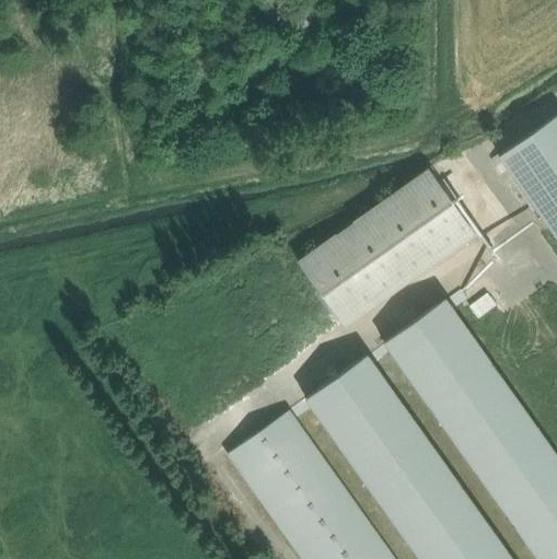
[(556,115),(502,154),(556,232),(556,115)]
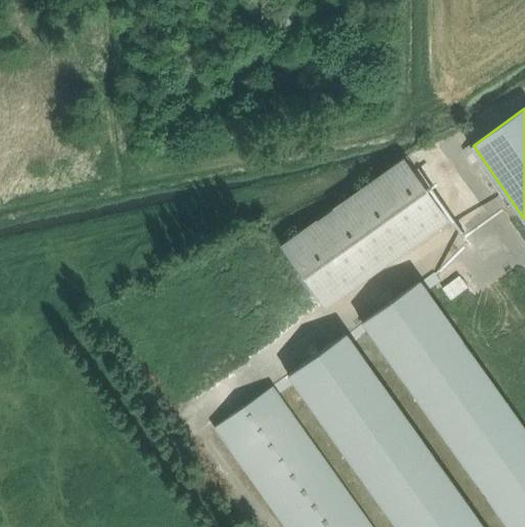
[(326,307),(449,220),(404,158),(283,245),(326,307)]
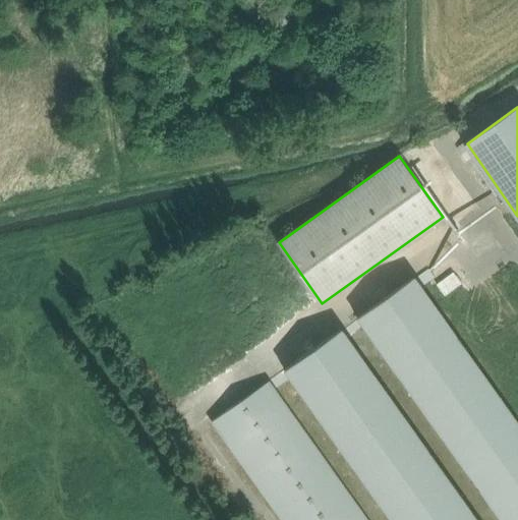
[(453,294),(470,283),(463,272),(446,283),(453,294)]
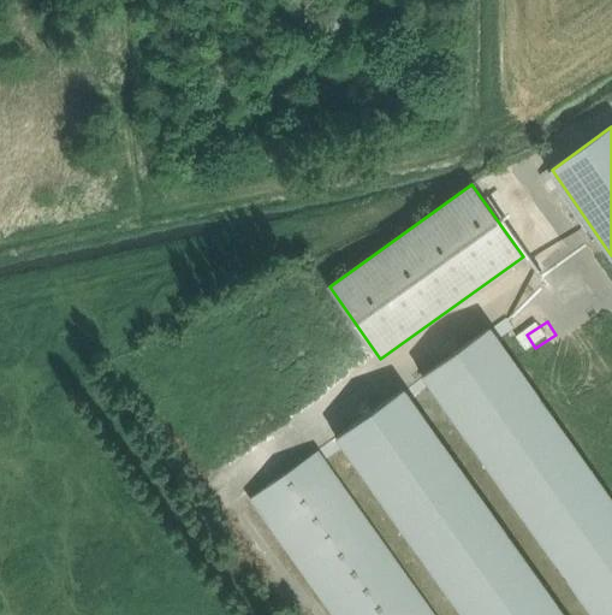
[(611,501),(489,329),(425,374),(595,614),(563,614),(404,390),(338,436),(465,614),(611,614),(611,501)]
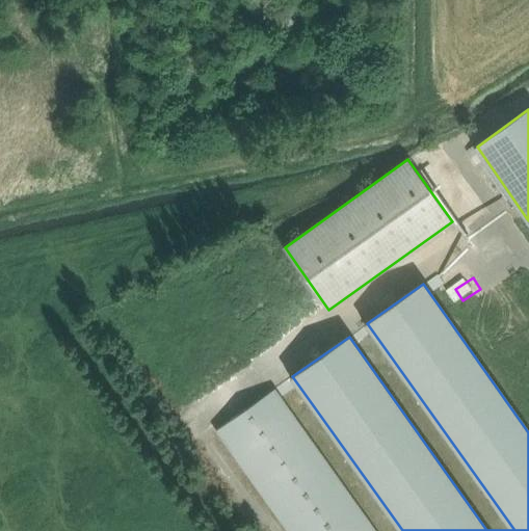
[(375,530),(274,390),(218,429),(290,530),(375,530)]
